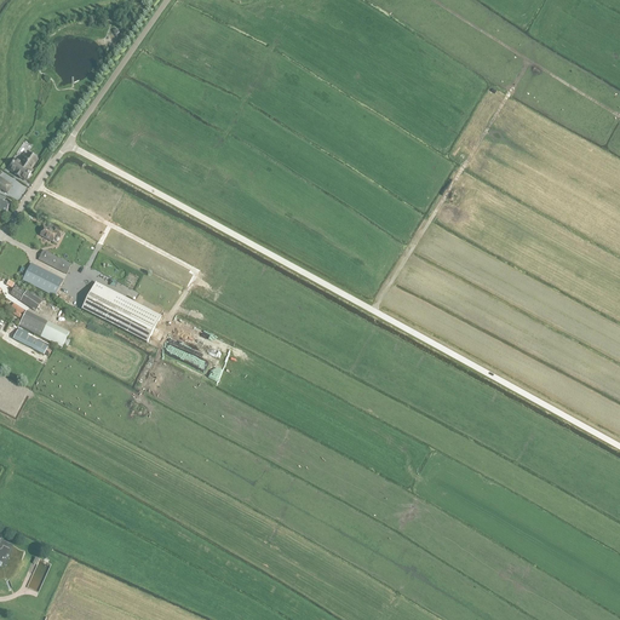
[(22,178),(26,181),(33,171),(30,170),(38,161),(28,155),(22,164),(16,160),(10,170),(15,173),(15,174),(21,178),(22,178)]
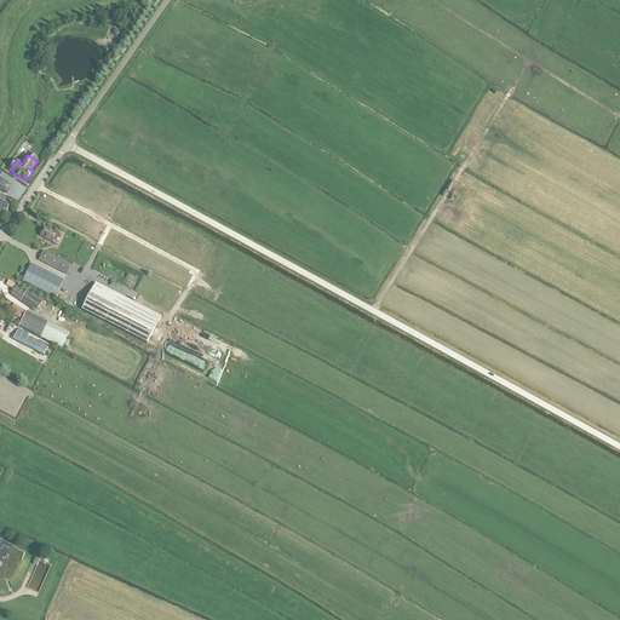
[(12,187),(0,178),(0,189),(7,194),(12,187)]
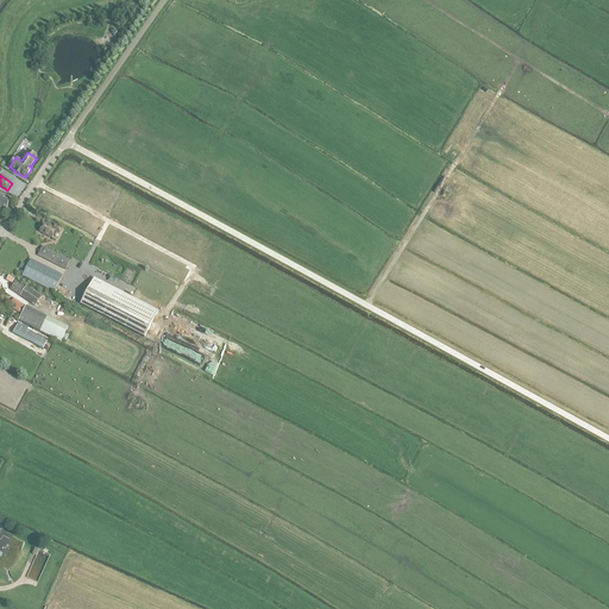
[(0,193),(0,212),(0,211),(0,209),(1,207),(7,209),(11,200),(5,198),(6,195),(0,193)]
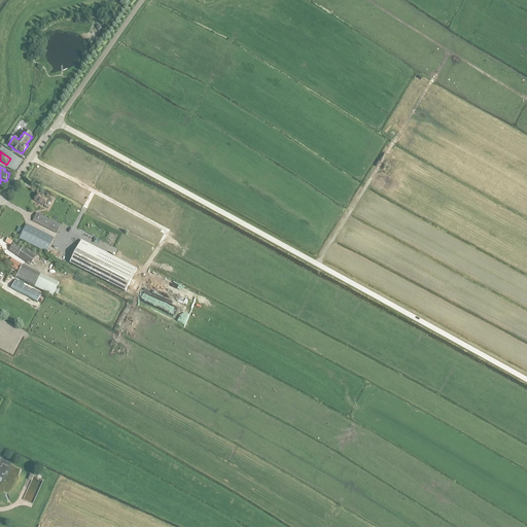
[(36,201),(46,206),(48,201),(51,203),(55,198),(48,195),(46,198),(39,194),(36,201)]
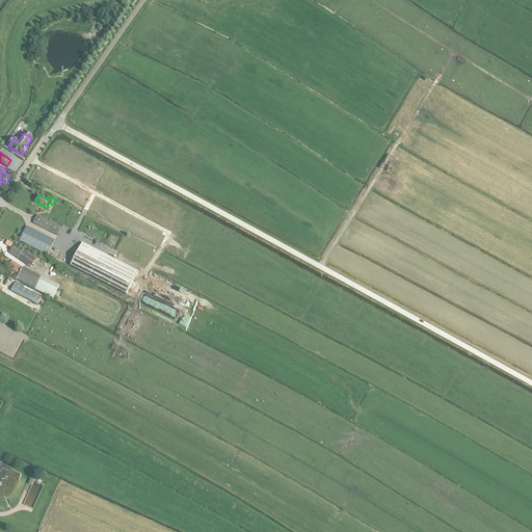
[(40,217),(38,216),(37,216),(33,223),(57,236),(61,228),(40,217)]
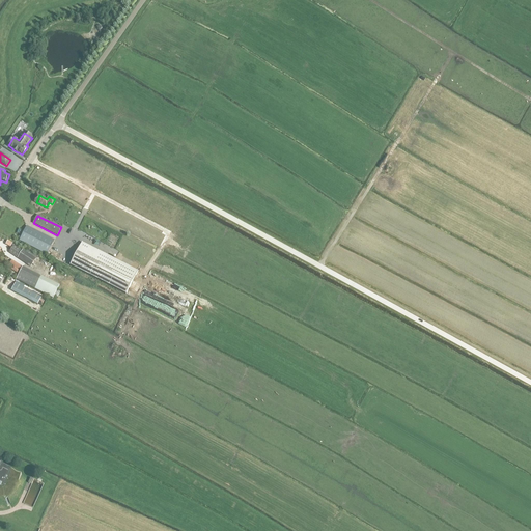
[(48,255),(54,241),(27,226),(20,241),(48,255)]
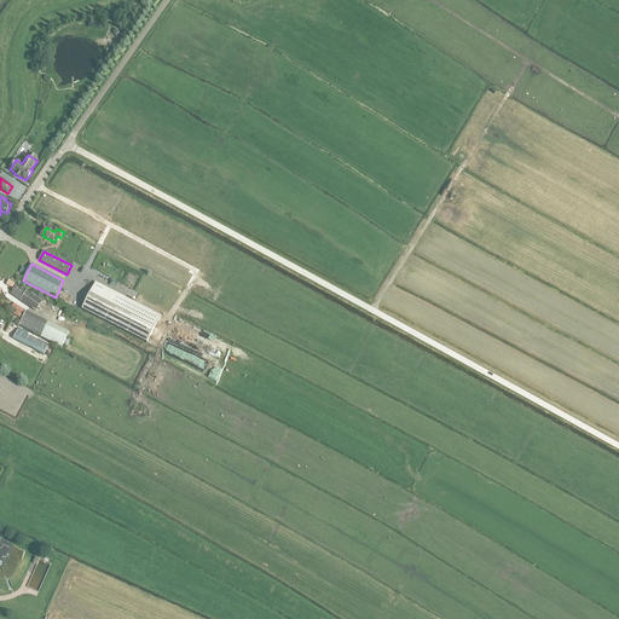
[(148,343),(161,317),(96,283),(82,310),(148,343)]
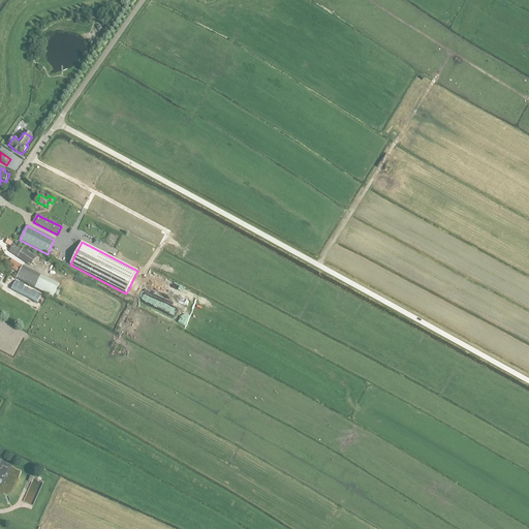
[(13,245),(9,251),(31,267),(36,258),(23,250),(13,245)]
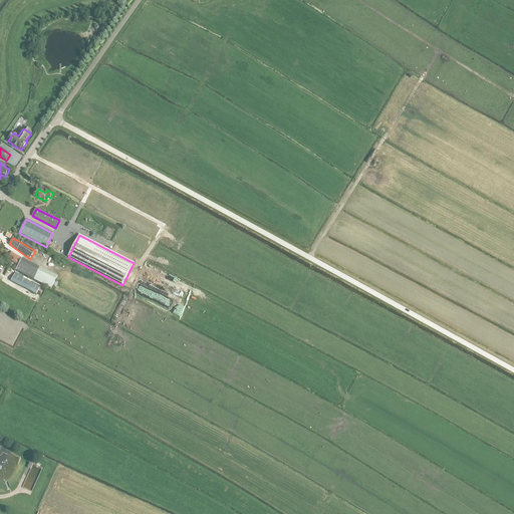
[(22,259),(16,271),(51,288),(57,277),(22,259)]
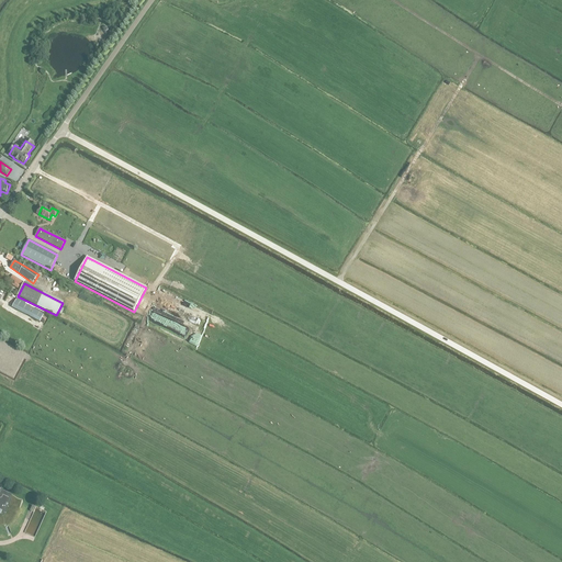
[(25,303),(18,299),(12,308),(15,310),(40,323),(44,315),(25,304),(25,303)]
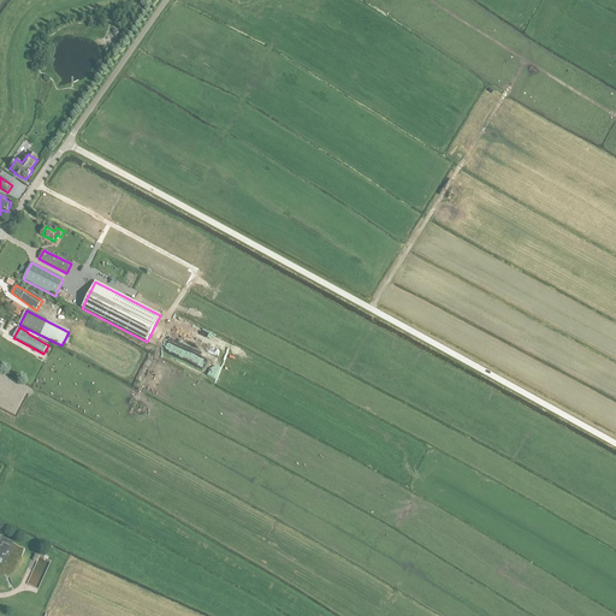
[(0,576),(3,578),(6,579),(7,578),(10,578),(12,576),(15,573),(22,558),(25,551),(13,545),(13,544),(1,538),(0,542),(0,576)]
